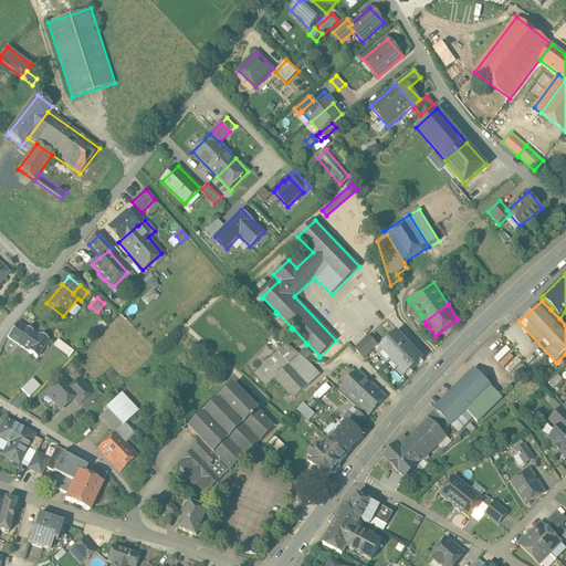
[(421,317),(415,323),(420,329),(427,325),(425,322),(421,317)]
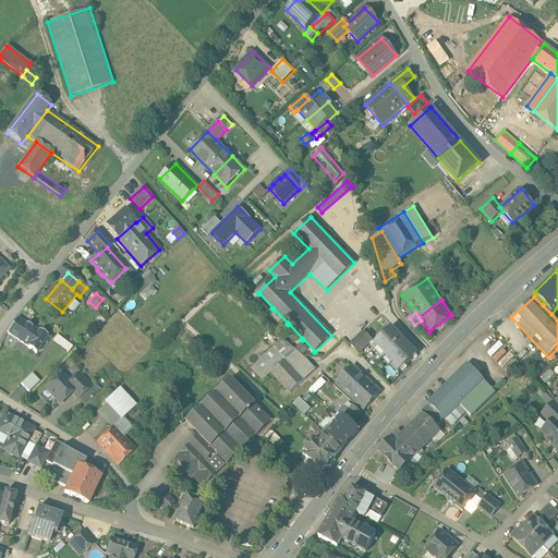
[(38,331),(17,318),(8,332),(28,347),(38,331)]
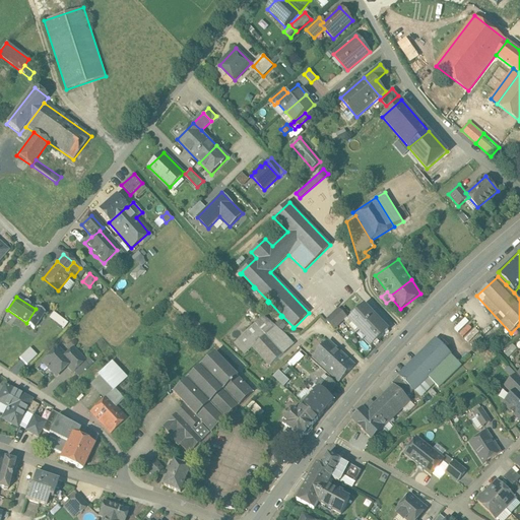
[(360,327),(373,314),(364,304),(349,317),(360,327)]
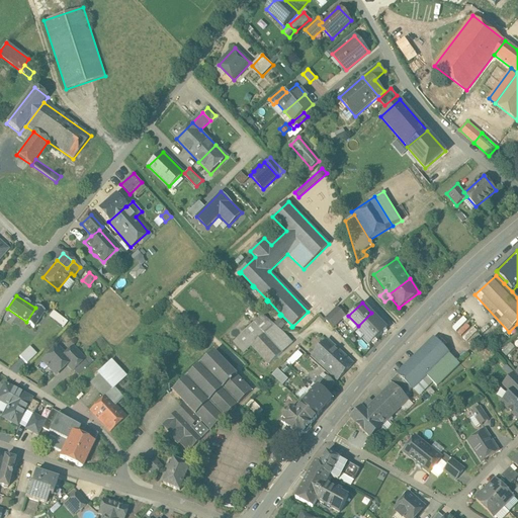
[(26,322),(34,327),(45,311),(37,306),(35,308),(26,322)]
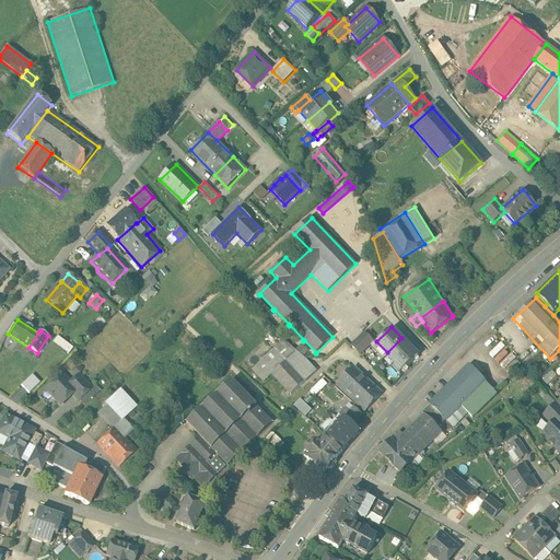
[(374,341),(364,331),(351,346),(360,356),(374,341)]
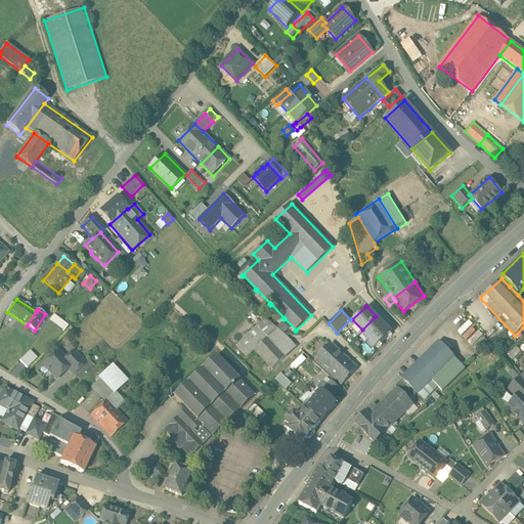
[(49,320),(64,330),(69,323),(53,314),(49,320)]
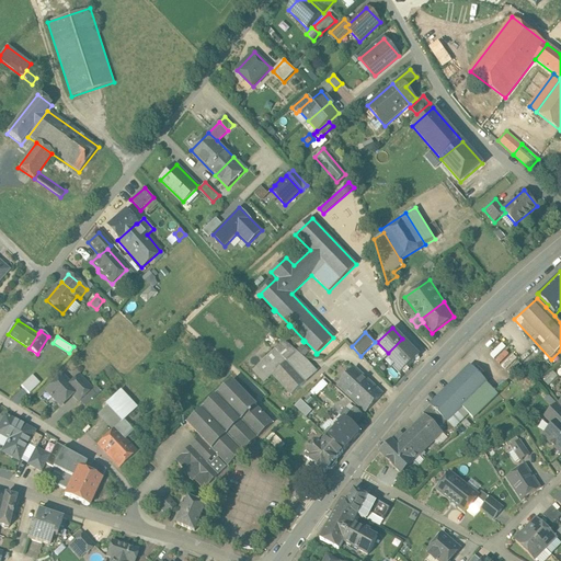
[(402,339),(388,353),(398,364),(413,350),(402,339)]
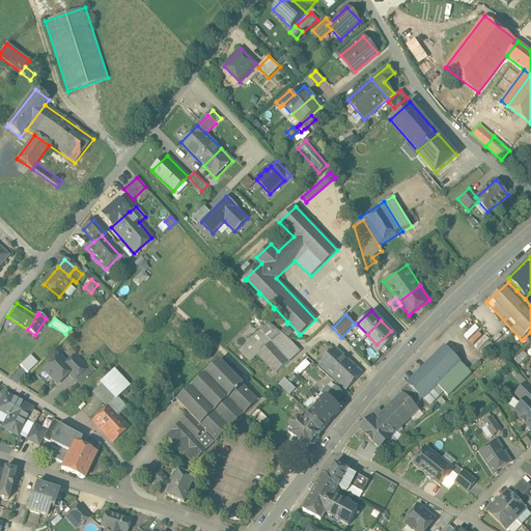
[(269,324),(239,351),(250,362),(258,355),(272,342),(281,334),(269,324)]
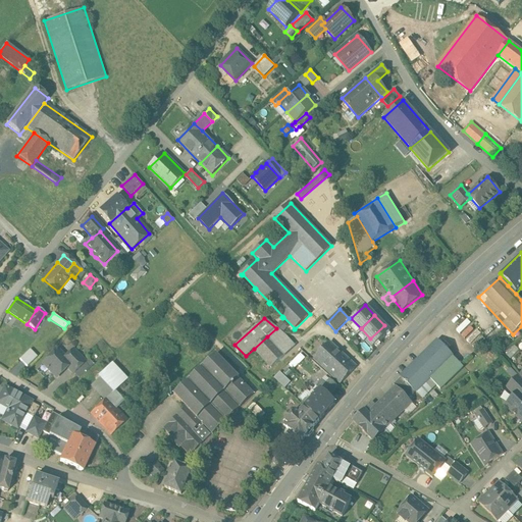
[(384,325),(370,338),(367,342),(373,349),(390,332),(384,325)]
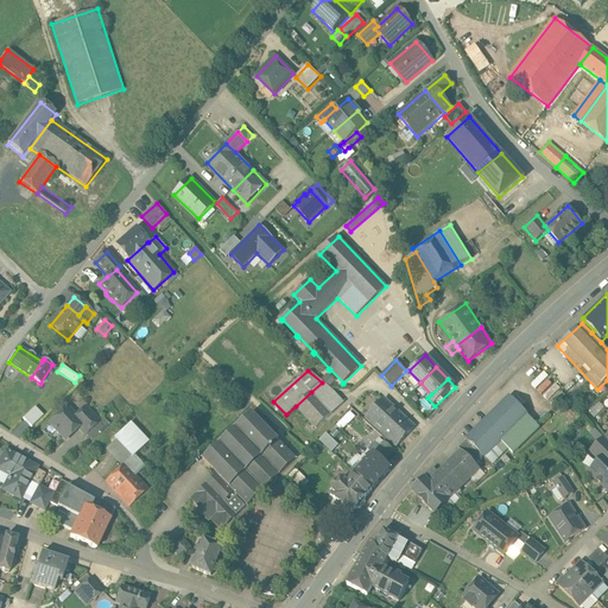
[(548,380),(537,390),(542,393),(551,384),(548,380)]
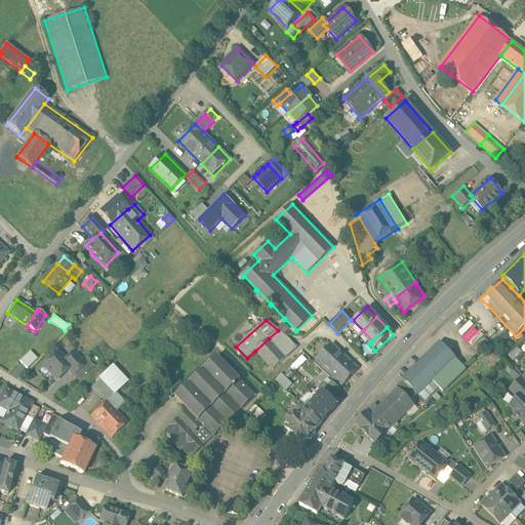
[(286,337),(278,330),(269,338),(287,358),(296,349),(286,337)]
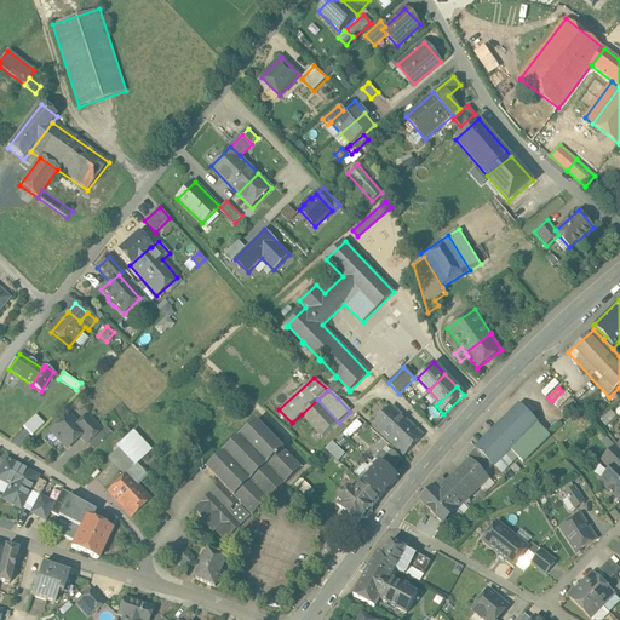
[(339,423),(317,400),(302,414),(322,437),(339,423)]
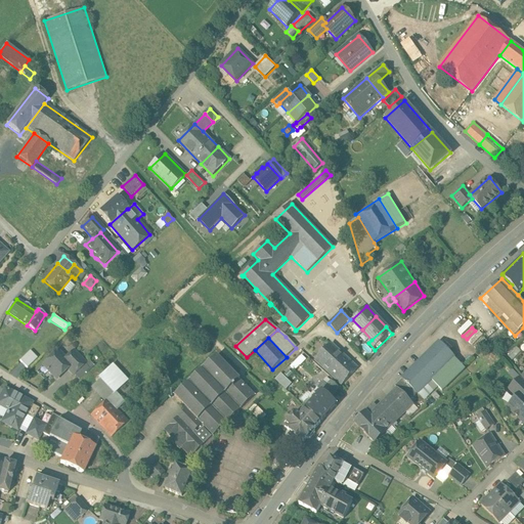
[(465,368),(439,343),(402,379),(417,394),(431,381),(434,383),(442,391),(465,368)]
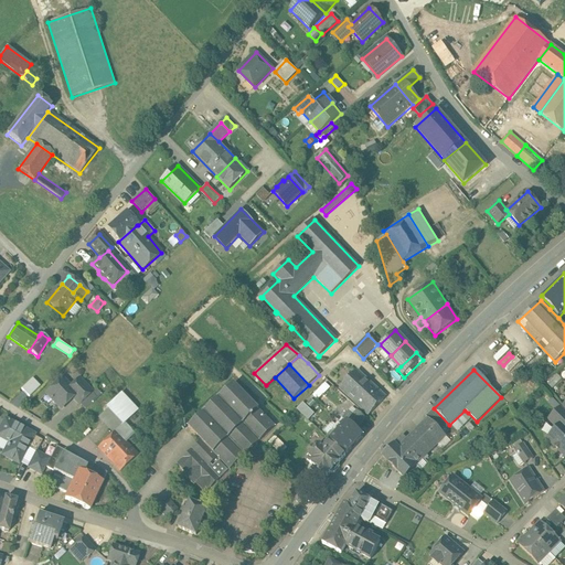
[(358,371),(341,390),(356,404),(373,385),(358,371)]
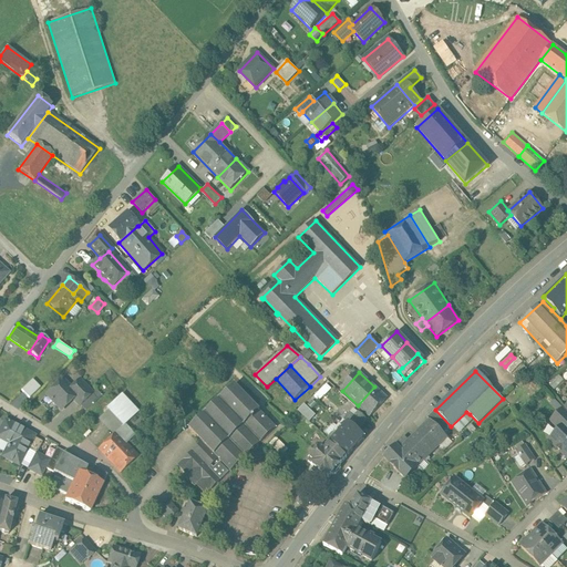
[(559,375),(549,385),(554,390),(564,381),(559,375)]
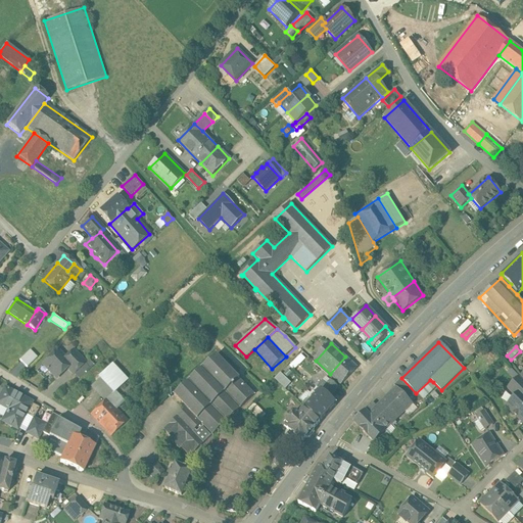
[(19,359),(27,367),(37,357),(30,348),(19,359)]
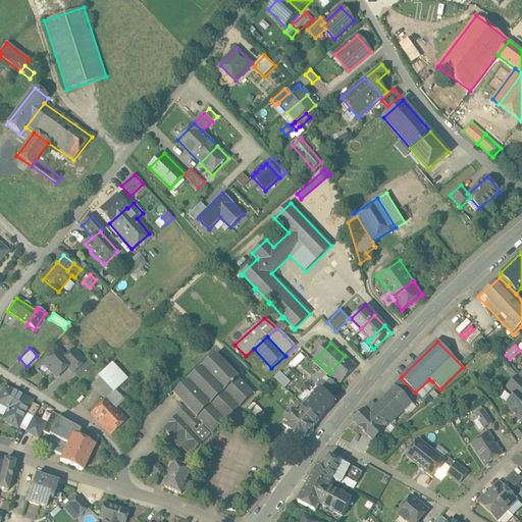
[(65,358),(57,350),(43,364),(47,369),(47,370),(48,371),(48,370),(56,378),(67,368),(80,356),(73,350),(65,358)]
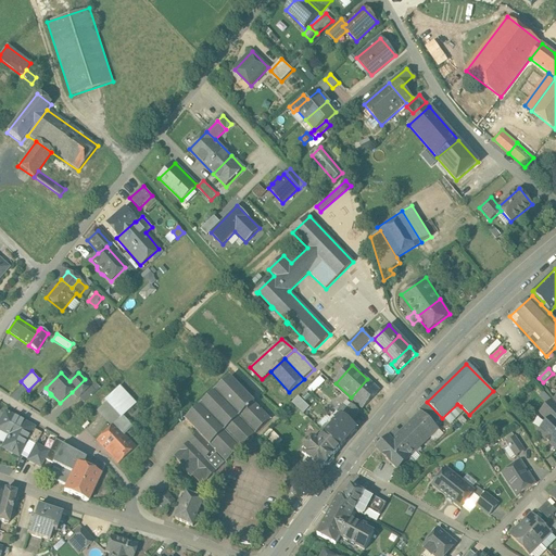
[(319,375),(307,389),(327,405),(332,399),(318,388),(325,380),(319,375)]
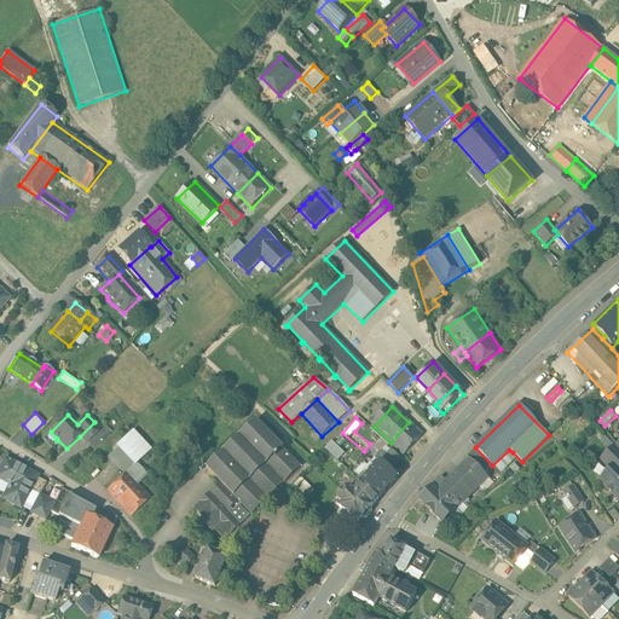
[(301,467),(284,449),(256,420),(207,468),(221,482),(235,497),(238,502),(252,514),(301,467)]
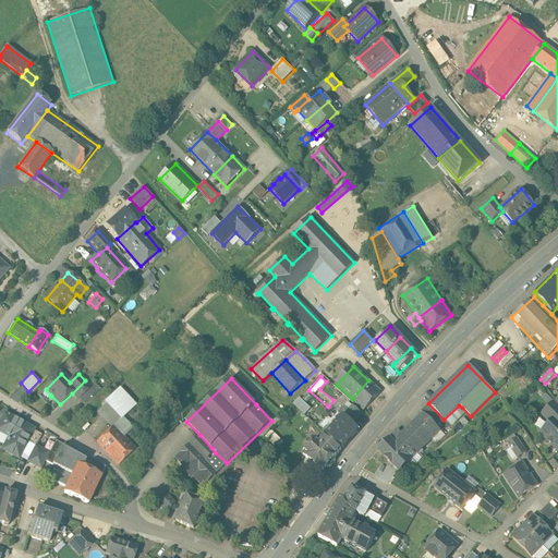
[(85,380),(72,393),(77,400),(92,387),(85,380)]
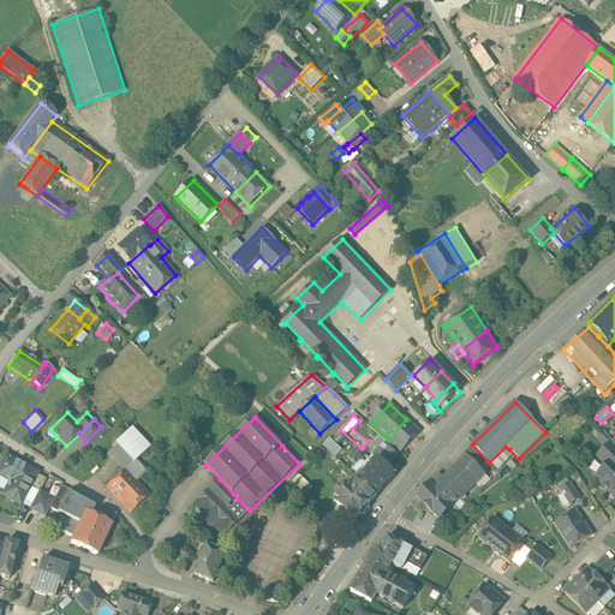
[(419,431),(406,419),(388,440),(401,452),(419,431)]
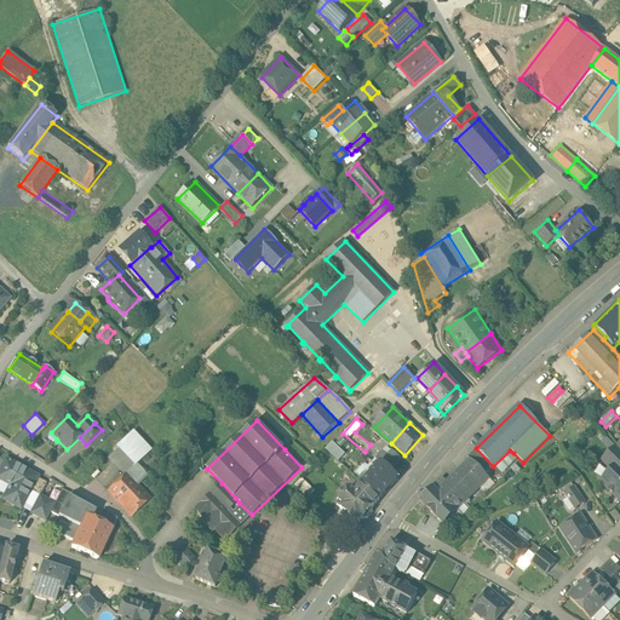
[(132,432),(116,447),(135,466),(150,452),(132,432)]
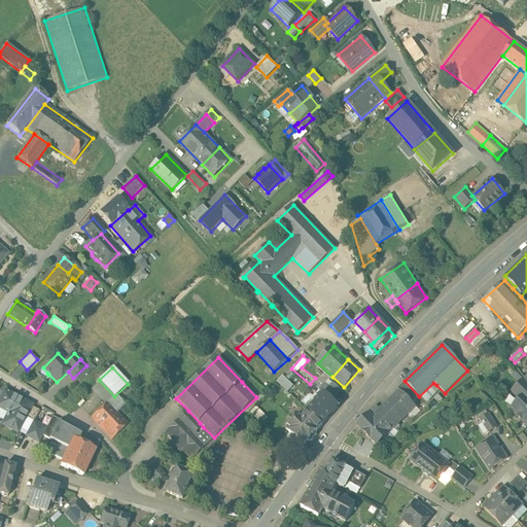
[(282,375),(276,381),(287,391),(293,385),(282,375)]
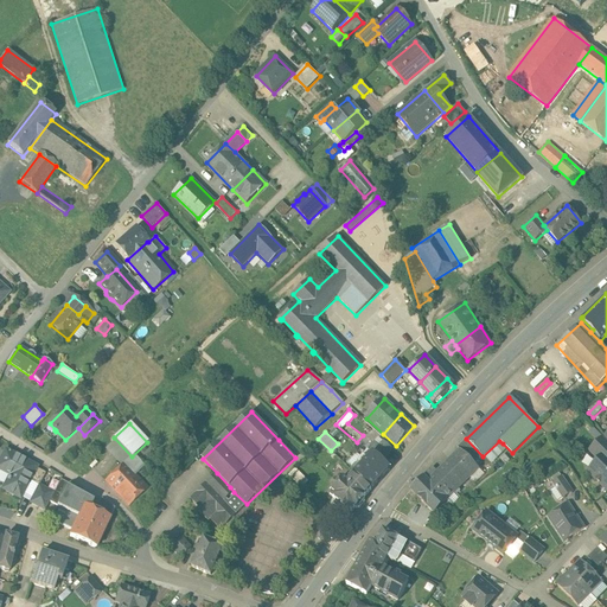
[(606,441),(604,438),(590,451),(600,460),(606,455),(606,441)]
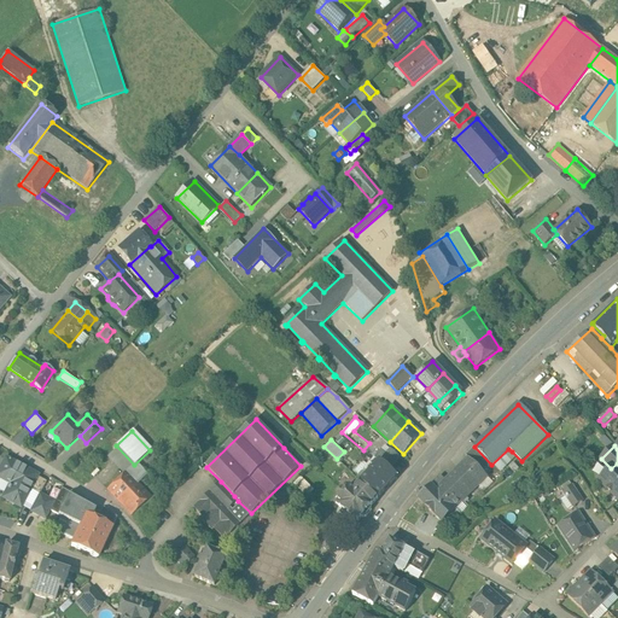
[(491,465),(474,447),(466,456),(467,459),(468,459),(468,458),(483,473),(491,465)]
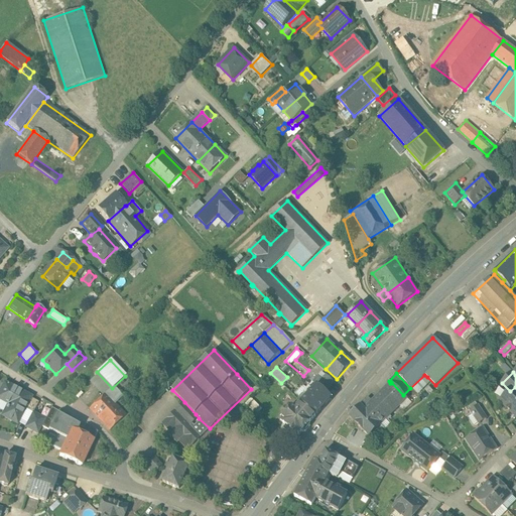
[(327,375),(301,404),(315,416),(332,399),(324,392),(334,381),(327,375)]
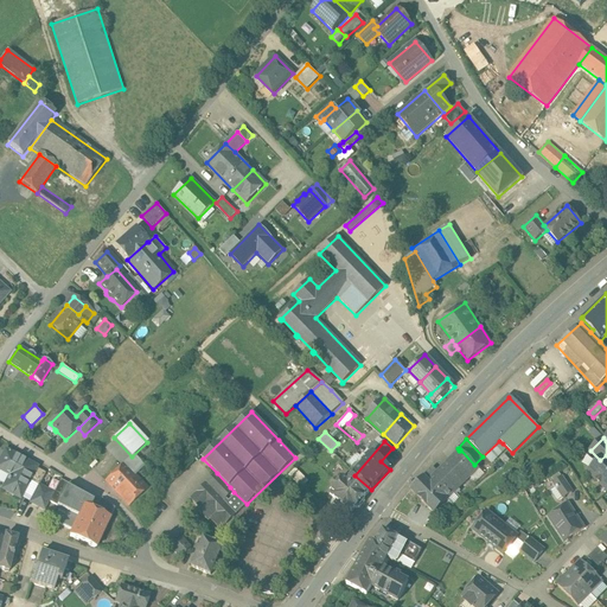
[(459,451),(449,460),(438,472),(428,481),(447,500),(479,470),(474,465),(460,449),(460,451),(459,451)]
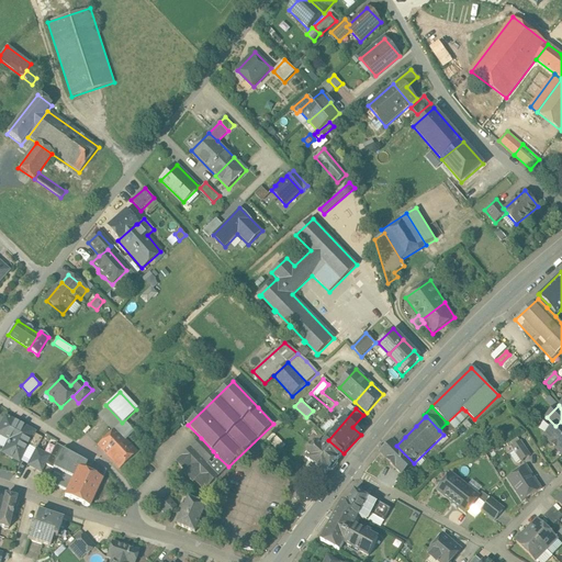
[(33,434),(6,418),(0,428),(0,431),(12,439),(10,444),(7,442),(6,445),(7,446),(3,451),(19,460),(26,445),(33,434)]
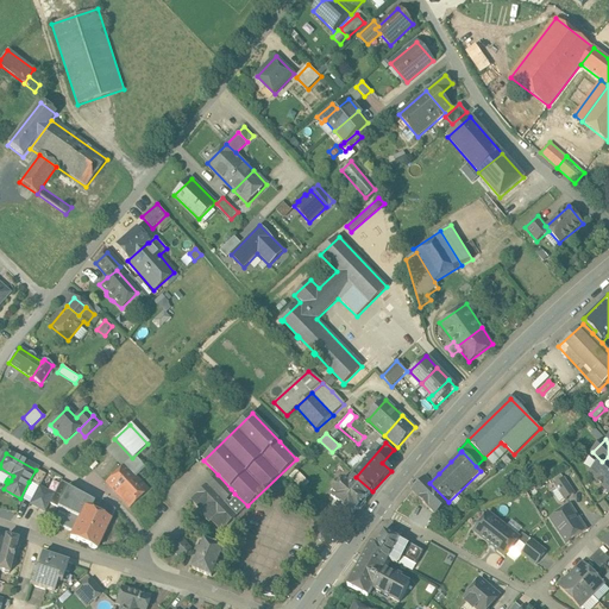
[(608,457),(602,462),(591,473),(608,491),(608,457)]
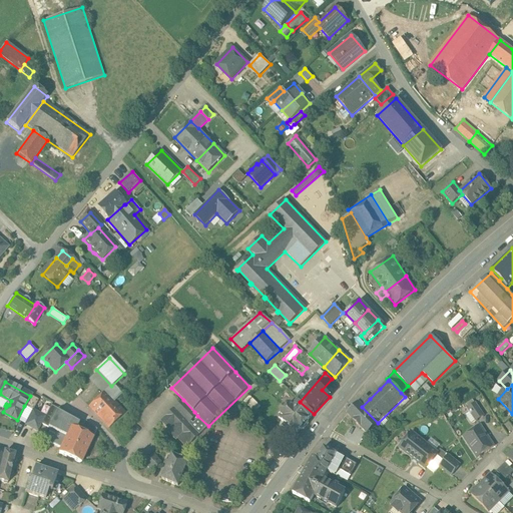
[(119,406),(104,392),(89,406),(95,413),(109,428),(124,414),(119,406)]
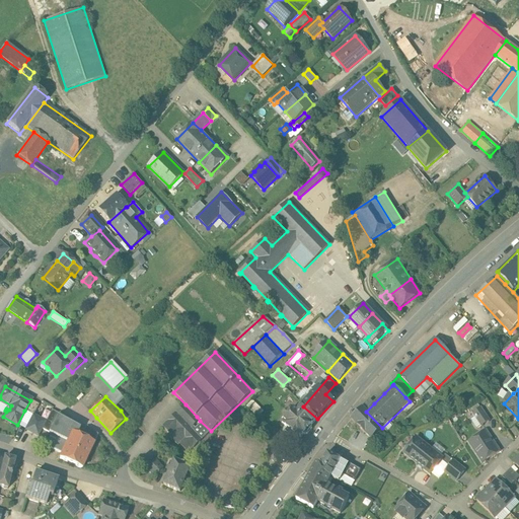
[(252,399),(246,404),(256,415),(263,410),(252,399)]
